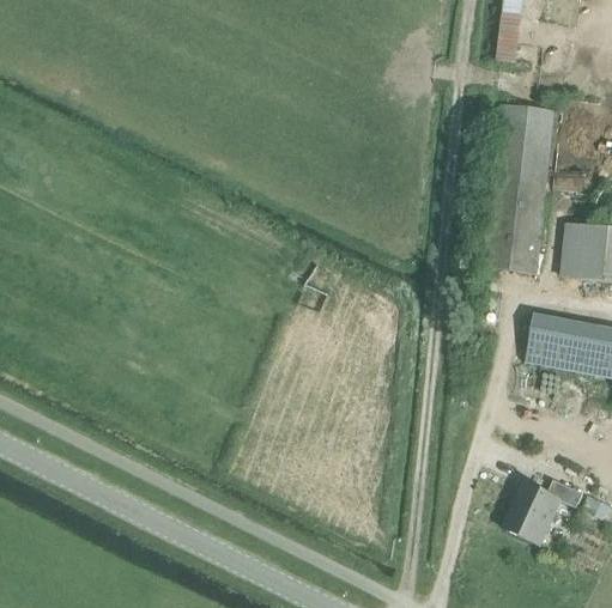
[(502,11),(496,59),(515,61),(521,13),(502,11)]
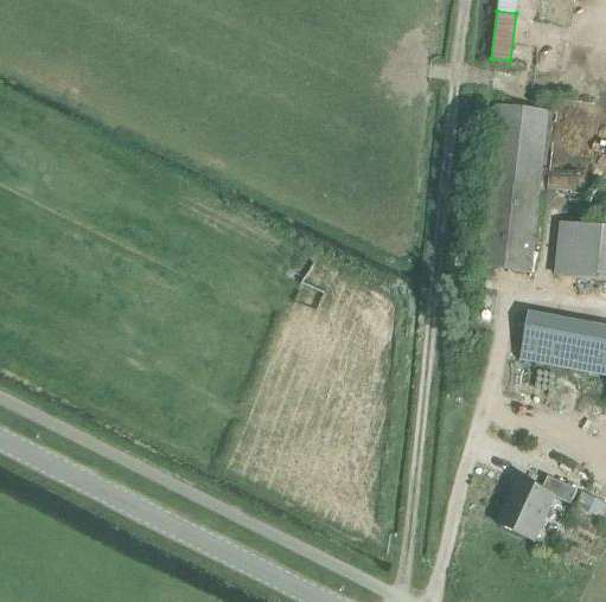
[(483,264),(506,267),(530,269),(548,108),(499,102),(483,264)]
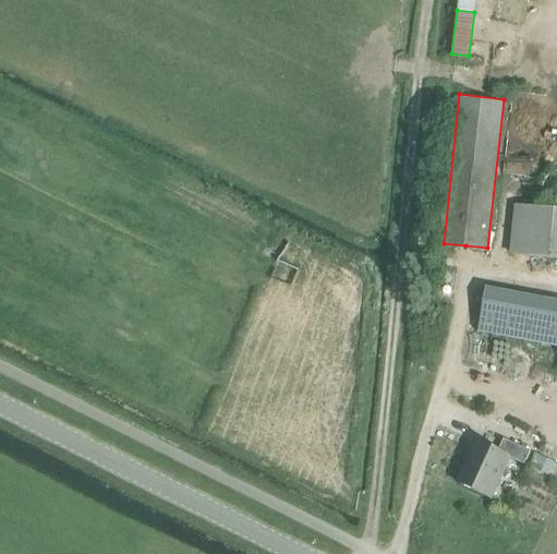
[(512,251),(556,255),(556,207),(517,204),(512,251)]
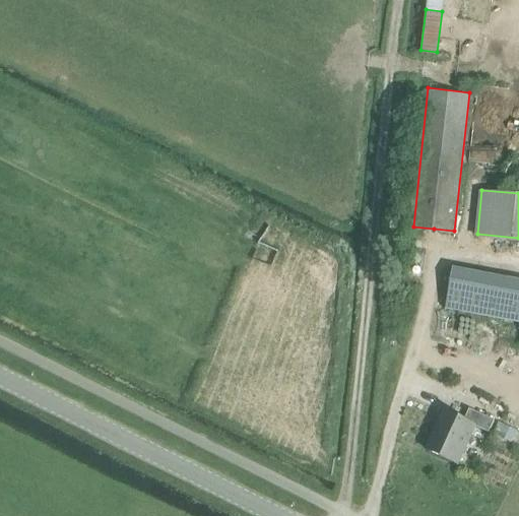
[(518,277),(457,268),(450,308),(518,319),(518,277)]
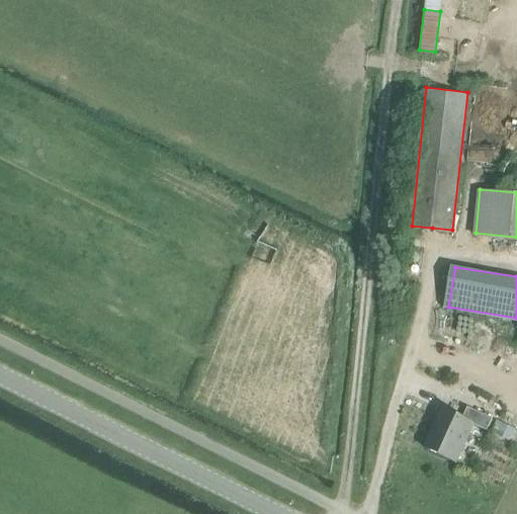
[(425,444),(455,458),(472,421),(487,428),(492,416),(467,404),(462,416),(442,407),(425,444)]
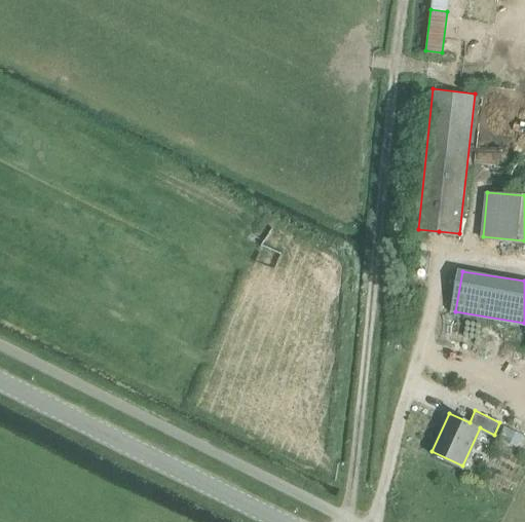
[(499,435),(518,443),(523,432),(504,423),(499,435)]
